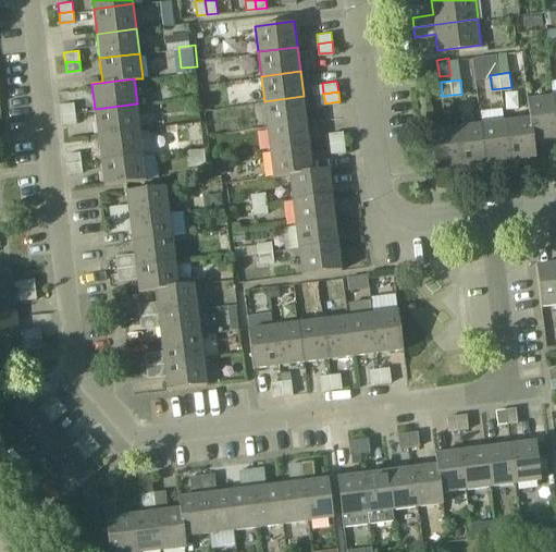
[(555,117),(553,95),(527,98),(529,117),(532,139),(534,139),(555,136),(555,117)]
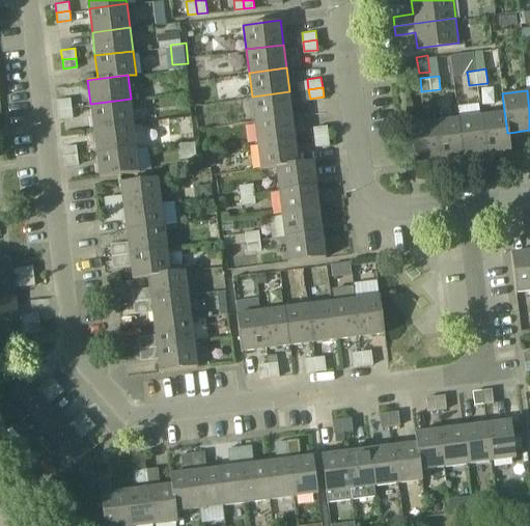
[(293,115),(289,91),(252,97),(255,119),(293,115)]
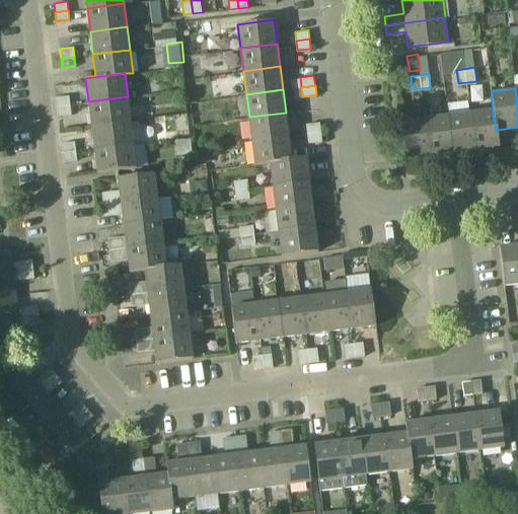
[(69,94),(55,96),(56,105),(70,103),(69,94)]
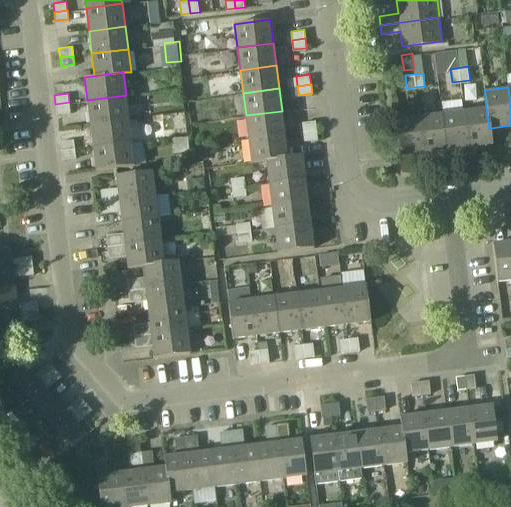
[(126,95),(87,100),(90,123),(129,118),(126,95)]
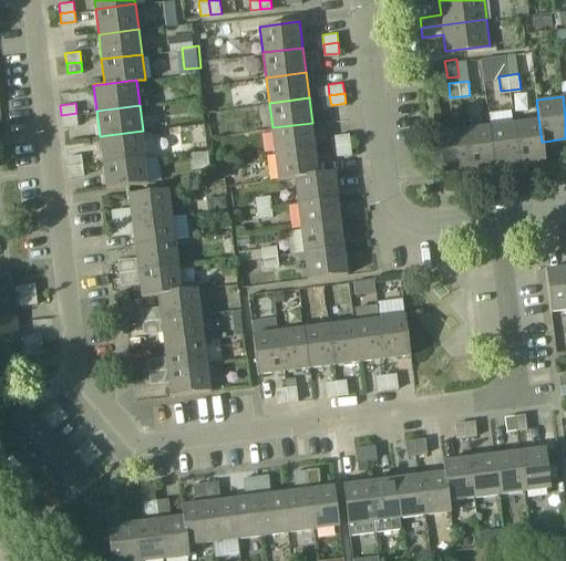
[(62,125),(78,124),(76,113),(61,115),(62,125)]
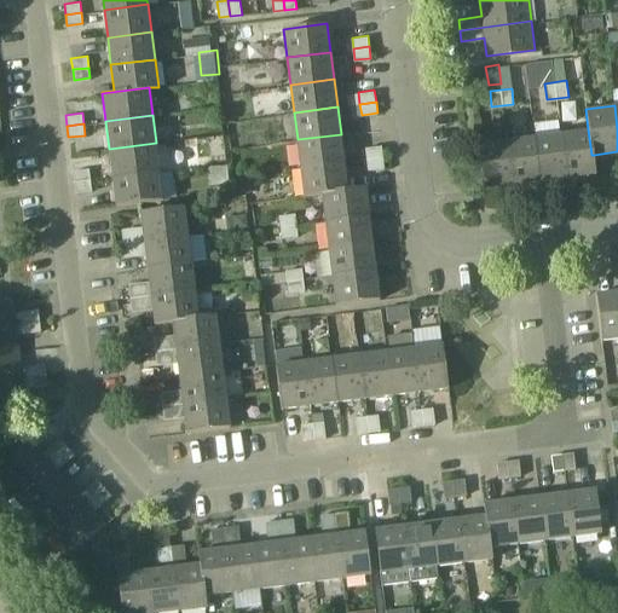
[(588,129),(562,132),(567,177),(596,173),(594,155),(591,155),(588,129)]
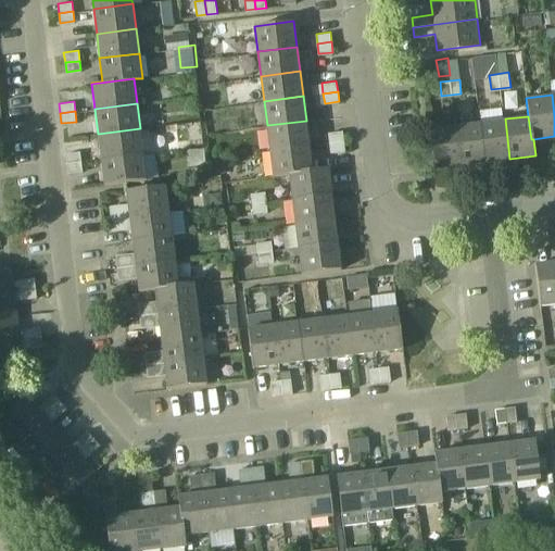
[(505,119),(480,122),(484,161),(509,159),(505,119)]
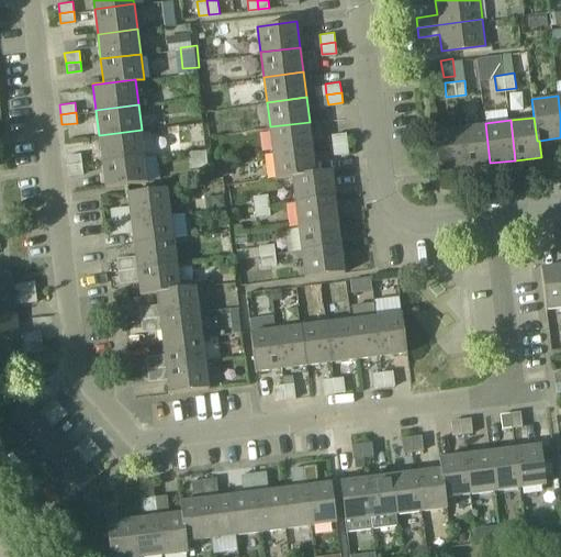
[(310,122),(270,126),(273,152),(313,146),(310,122)]
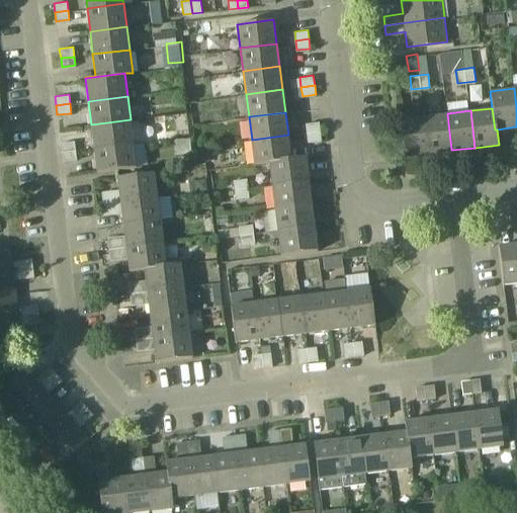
[(451,150),(447,113),(424,116),(428,153),(451,150)]
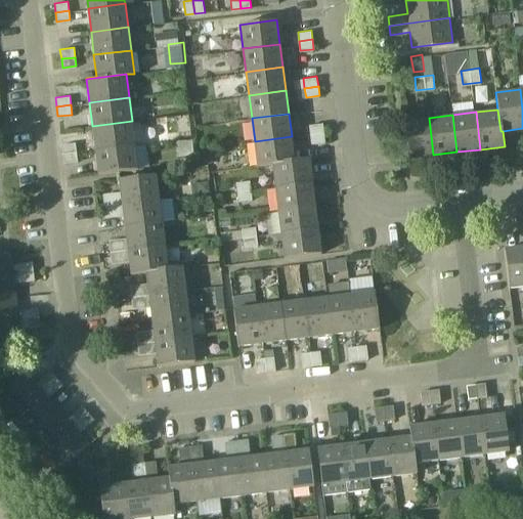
[(404,121),(409,158),(433,155),(429,118),(404,121)]
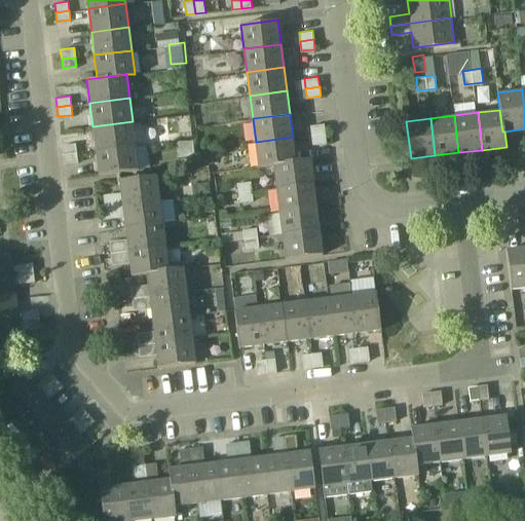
[(92,126),(96,150),(136,145),(133,121),(92,126)]
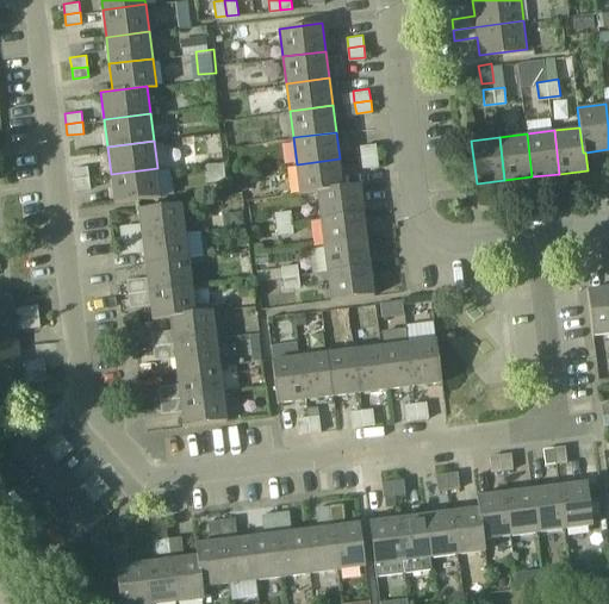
[(360,144),(361,156),(378,154),(376,142),(360,144)]
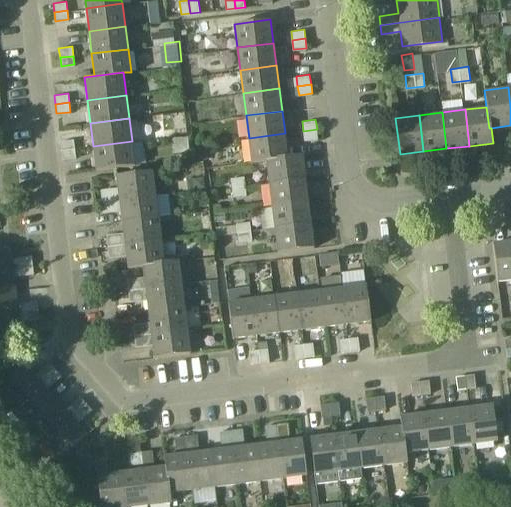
[(304,139),(318,138),(317,129),(303,131),(304,139)]
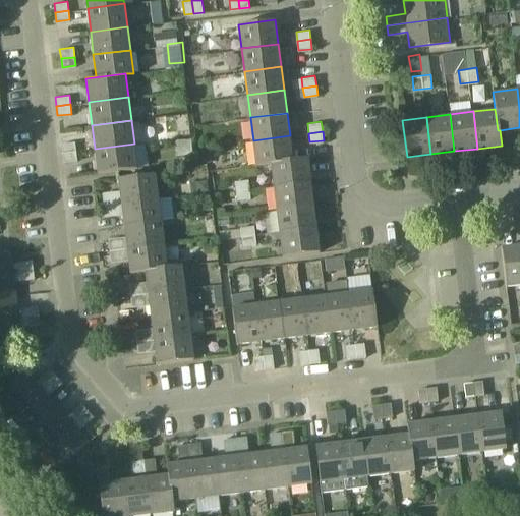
[(290,135),(253,140),(256,164),(271,163),(271,161),(293,158),(290,135)]
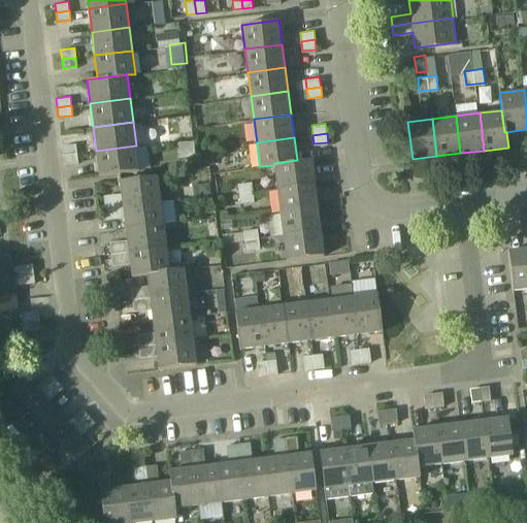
[(76,143),(62,144),(63,155),(77,153),(76,143)]
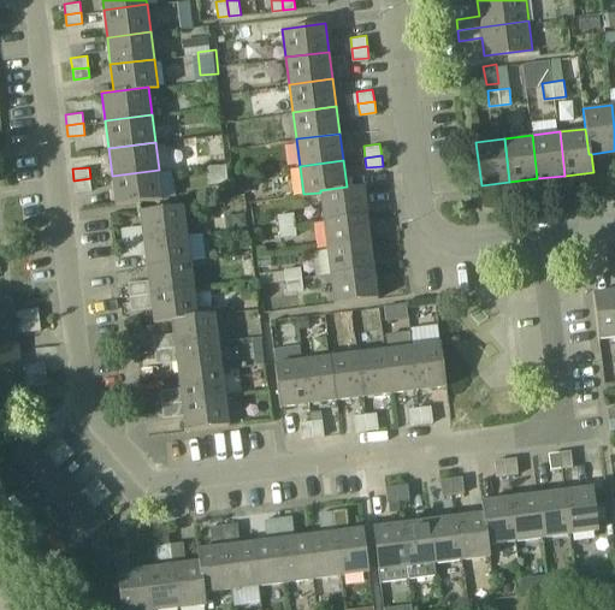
[(116,203),(163,197),(159,170),(112,176),(116,203)]
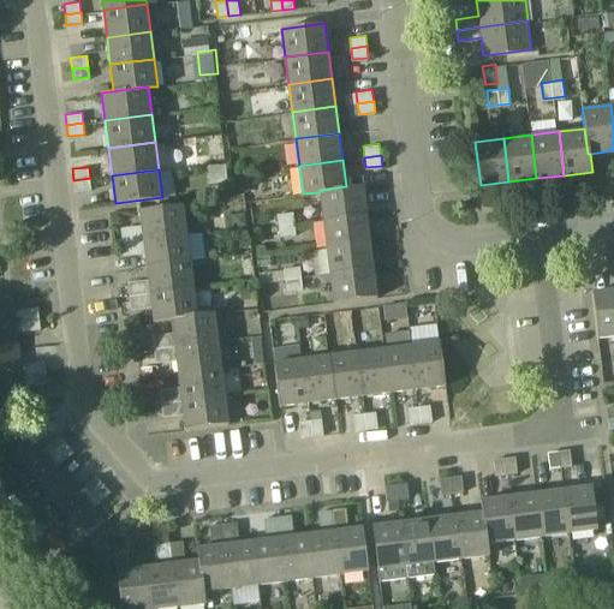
[(91,189),(90,178),(73,180),(75,191),(91,189)]
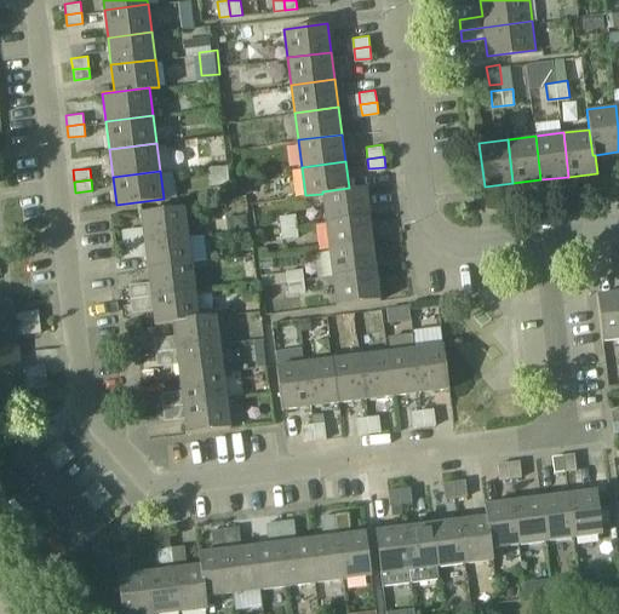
[(322,191),(322,194),(326,221),(370,214),(366,187),(349,188),(322,191)]
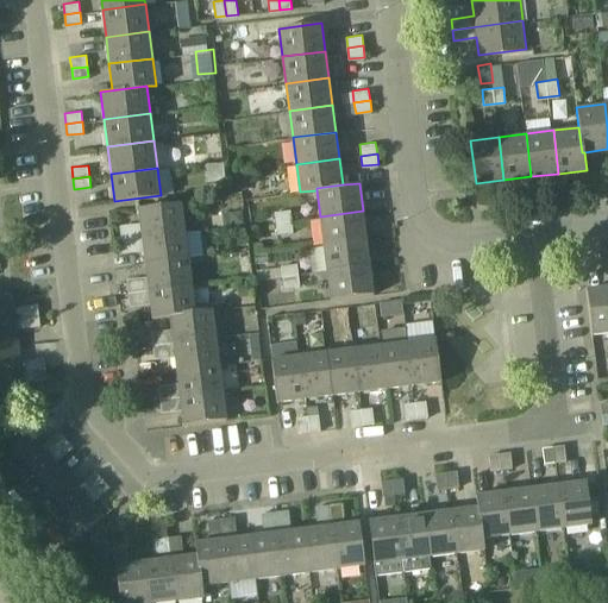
[(121,226),(123,238),(185,231),(181,202),(139,208),(140,224),(121,226)]
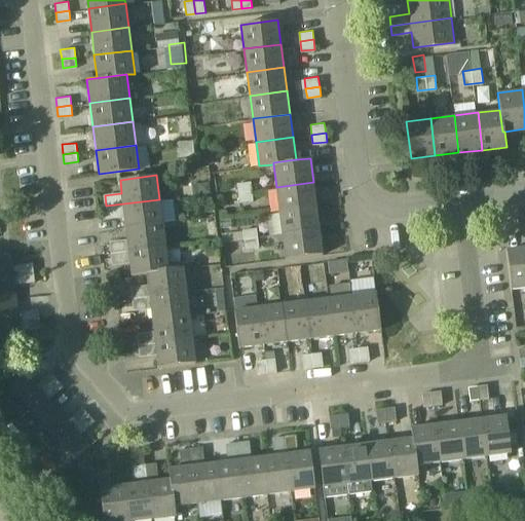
[(236,182),(237,192),(252,190),(251,181),(236,182)]
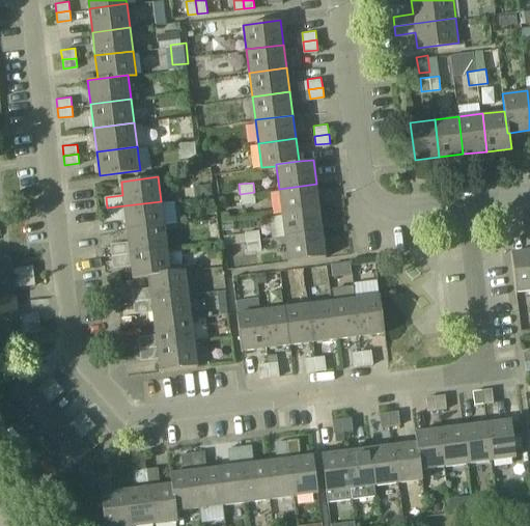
[(279,189),(282,212),(319,208),(316,184),(279,189)]
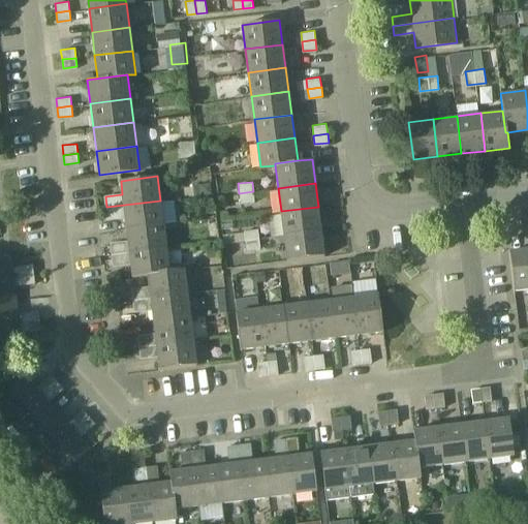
[(241,203),(254,201),(253,191),(239,193),(241,203)]
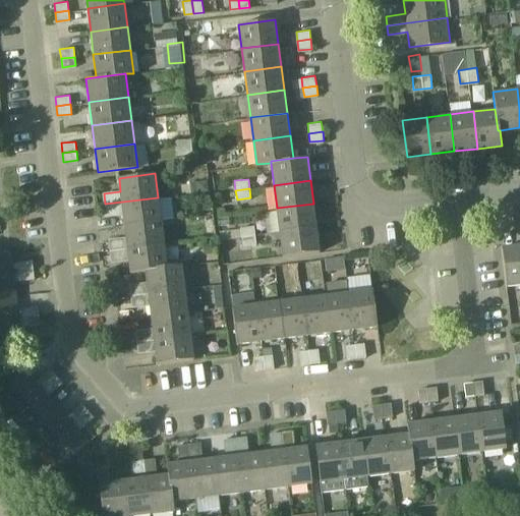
[(123,211),(124,225),(161,221),(158,197),(105,204),(106,213),(123,211)]
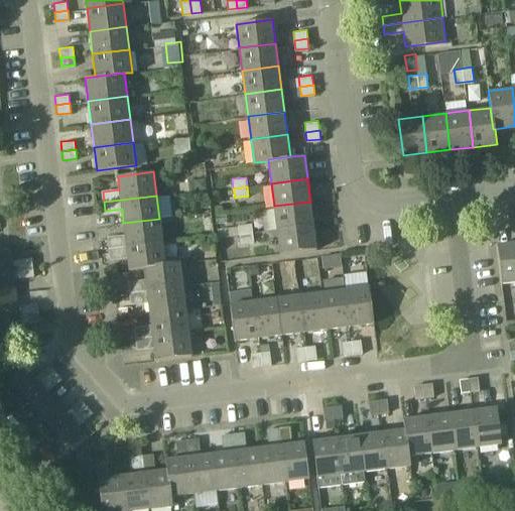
[(310,202),(274,206),(277,229),(313,224),(310,202)]
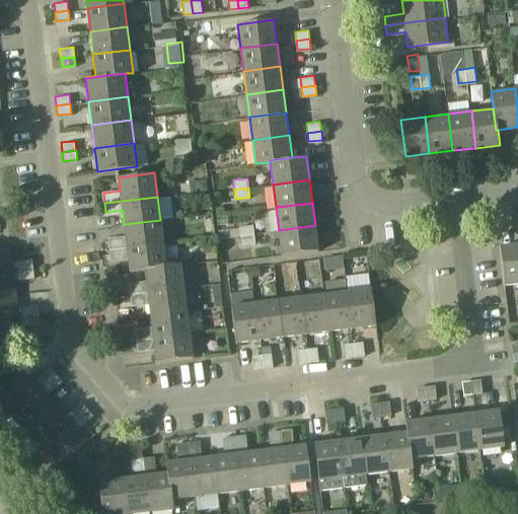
[(126,237),(109,239),(111,249),(163,242),(160,220),(124,224),(126,237)]
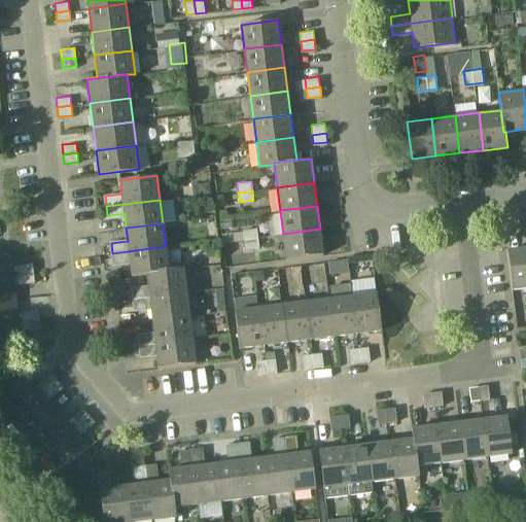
[(243,230),(244,239),(257,237),(256,228),(243,230)]
